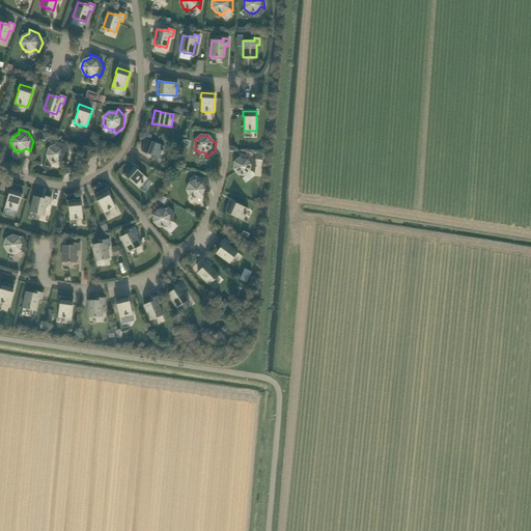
[(150,142),(151,141),(146,139),(141,151),(160,159),(162,152),(163,151),(162,150),(164,146),(150,142)]
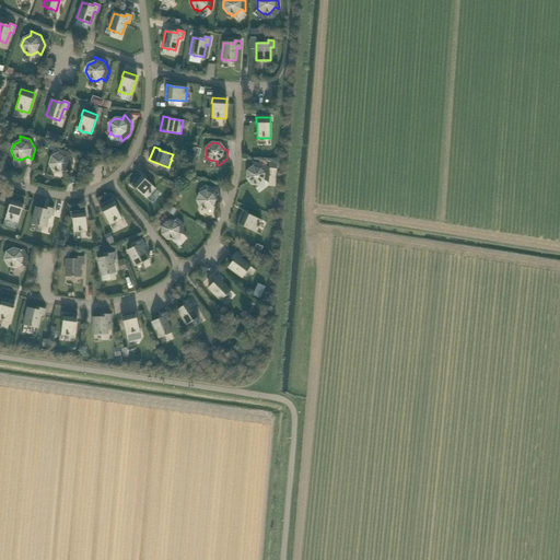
[(73,162),(68,152),(58,149),(58,150),(58,153),(51,156),(49,164),(53,171),(55,171),(55,173),(57,173),(57,172),(59,173),(66,170),(69,172),(70,173),(73,162)]
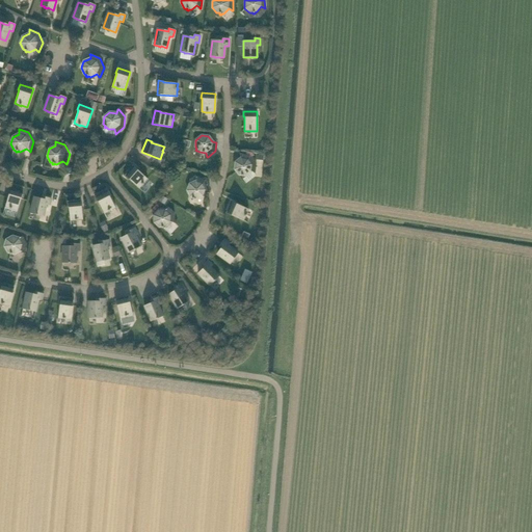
[(256,163),(249,155),(240,154),(240,155),(241,158),(235,162),(235,169),(239,175),(241,175),(241,177),(243,177),(243,176),(245,176),(250,171),(255,174),(256,163)]
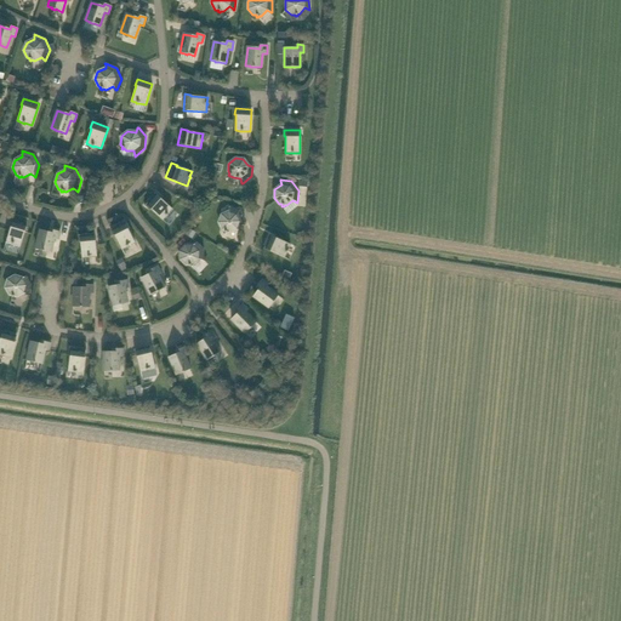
[(167,214),(172,209),(155,194),(144,205),(149,210),(151,209),(161,220),(165,216),(166,216),(167,215),(167,214)]
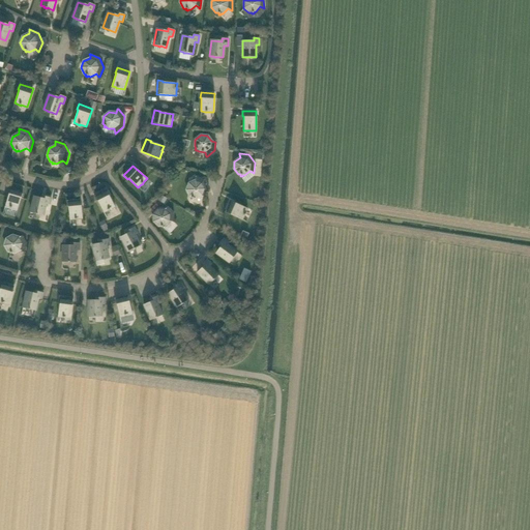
[(209,188),(205,179),(195,176),(195,177),(195,180),(188,183),(186,189),(189,197),(192,197),(192,198),(194,199),(194,198),(196,199),(202,196),(205,198),(205,199),(209,188)]
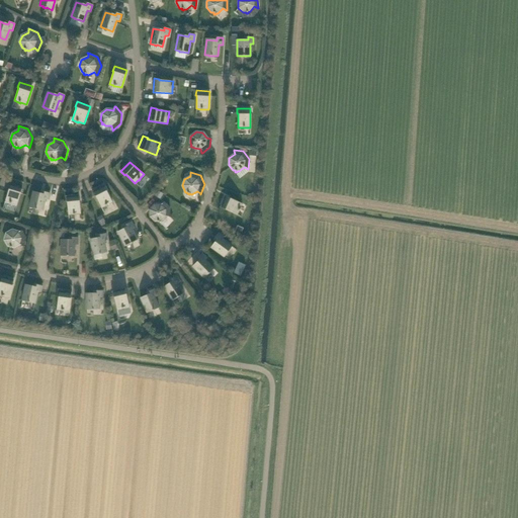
[(17,205),(22,187),(9,183),(8,188),(9,189),(5,201),(9,203),(11,204),(11,203),(17,205)]
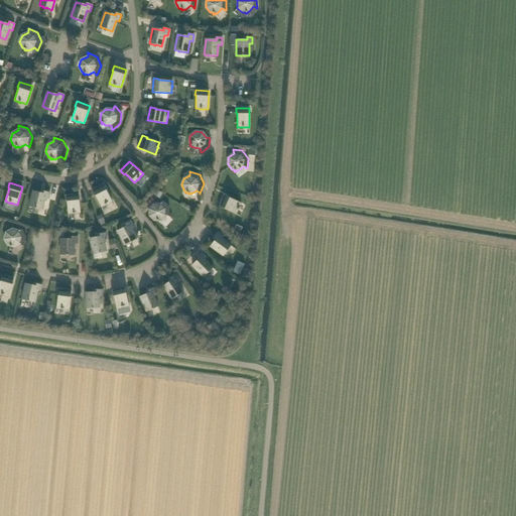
[(107,204),(112,202),(103,184),(91,190),(94,196),(95,195),(101,207),(105,205),(105,206),(107,205),(107,204)]
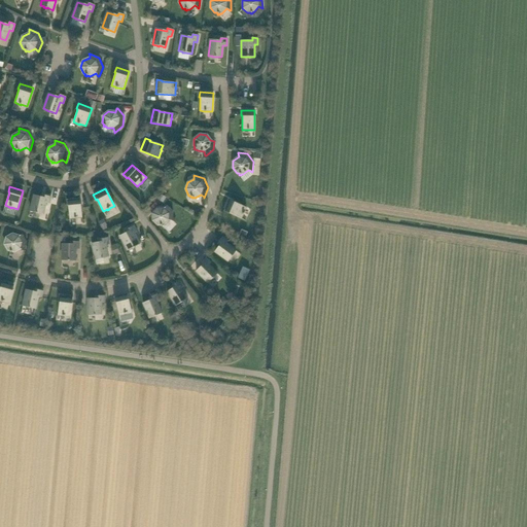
[(49,203),(50,197),(45,195),(44,198),(34,196),(30,211),(34,212),(37,213),(37,212),(43,214),(45,203),(49,203)]
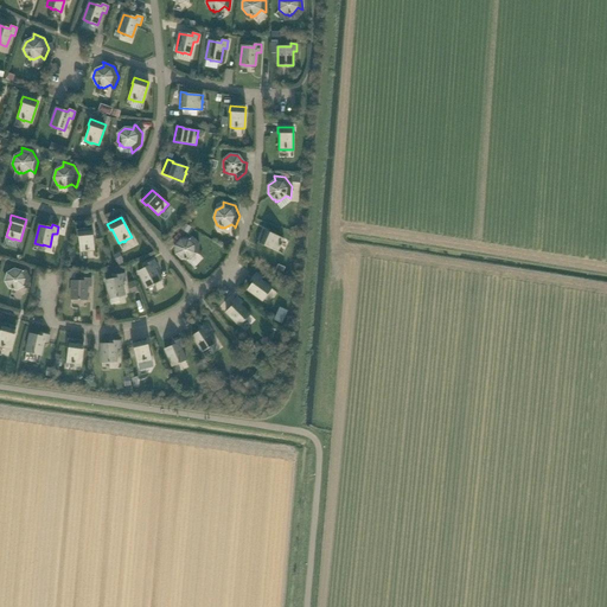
[(88,251),(94,250),(91,229),(76,230),(77,236),(78,236),(80,251),(85,251),(88,251)]
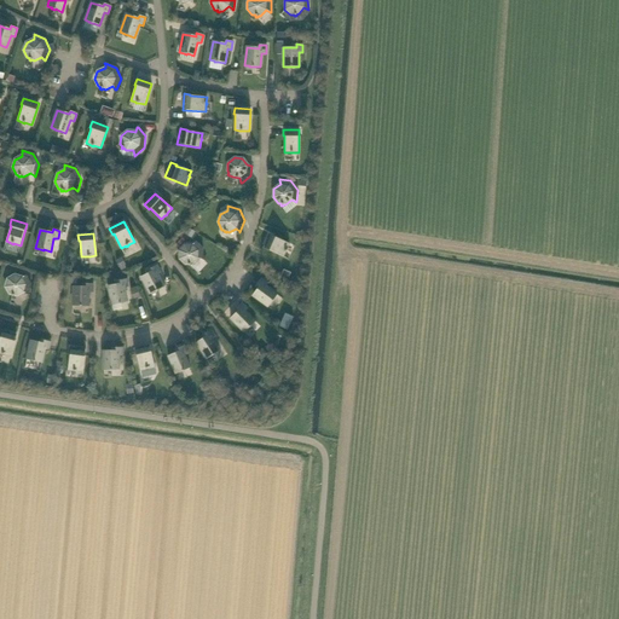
[(285,250),(289,243),(268,235),(261,249),(267,252),(268,250),(283,256),(285,252),(287,250),(285,250)]
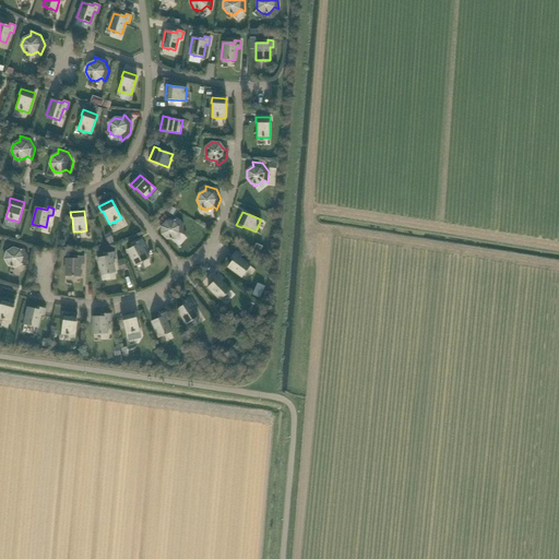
[(183,235),(183,224),(177,217),(174,221),(166,221),(162,226),(162,234),(167,239),(169,238),(169,240),(171,240),(171,238),(175,238),(179,233),(182,235),(183,235)]
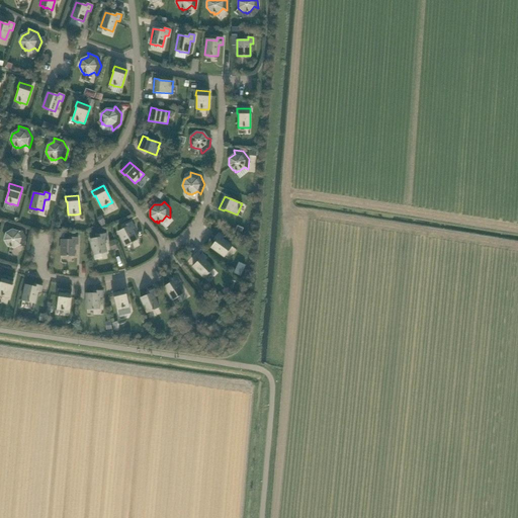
[(132,230),(135,228),(132,222),(126,225),(127,227),(117,232),(125,246),(128,244),(130,244),(132,243),(132,242),(137,240),(132,230)]
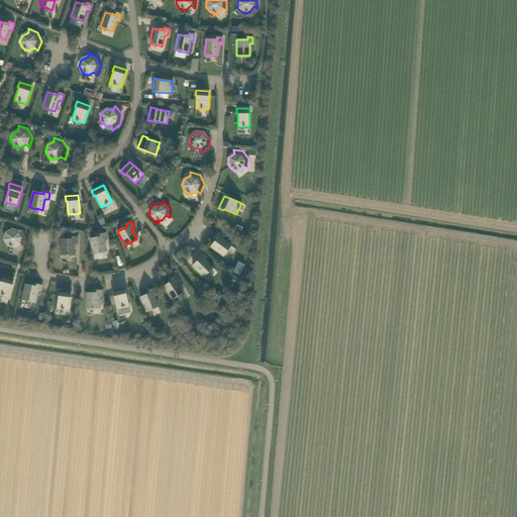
[(23,246),(26,237),(22,229),(18,231),(12,229),(6,233),(4,239),(7,245),(10,245),(9,247),(11,247),(12,246),(14,247),(20,243),(22,246),(23,246)]
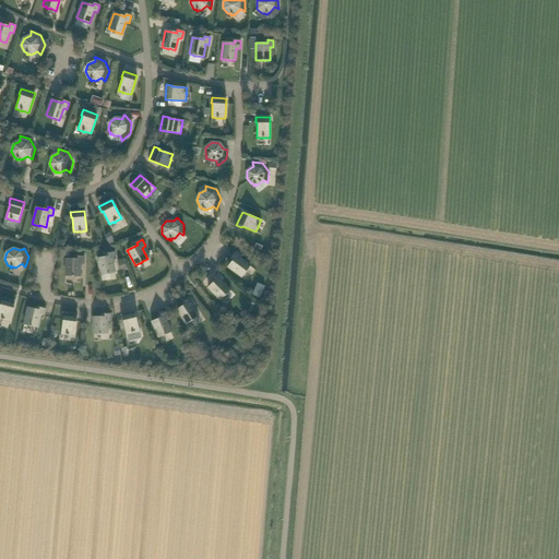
[(240,258),(242,254),(236,250),(233,256),(235,258),(228,266),(241,276),(244,273),(245,274),(247,271),(246,271),(250,265),(240,258)]
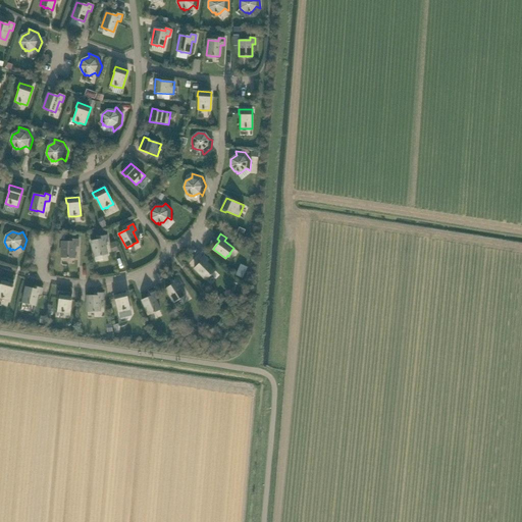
[(105,243),(108,242),(106,236),(101,237),(101,239),(91,242),(94,257),(98,256),(98,257),(101,256),(101,255),(107,254),(105,243)]
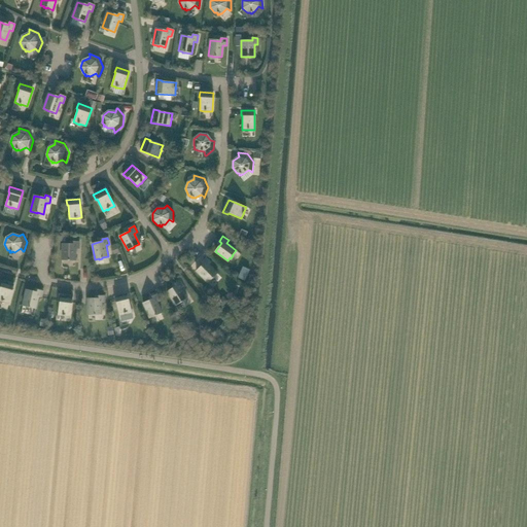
[(79,249),(79,242),(73,242),(73,244),(62,244),(62,259),(66,259),(66,260),(69,260),(75,260),(75,248),(79,249)]
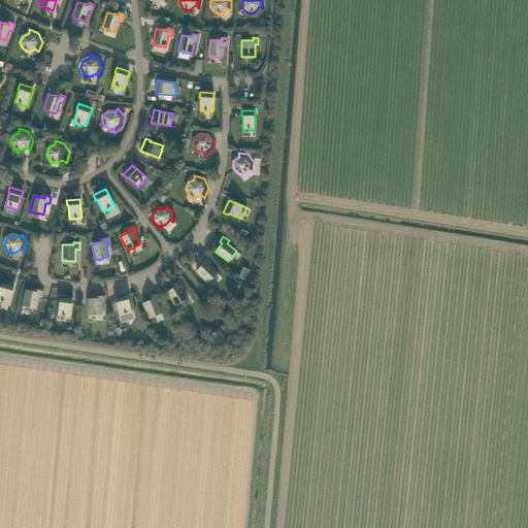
[(208,265),(211,263),(206,258),(202,262),(204,264),(196,271),(207,283),(210,279),(211,281),(213,278),(212,277),(217,273),(208,265)]
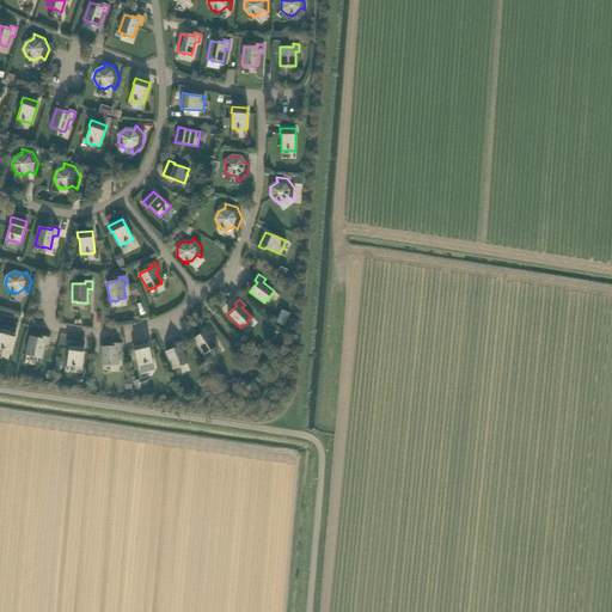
[(209,335),(213,332),(208,325),(202,330),(204,332),(194,340),(203,355),(208,352),(208,353),(212,350),(210,350),(216,346),(209,335)]
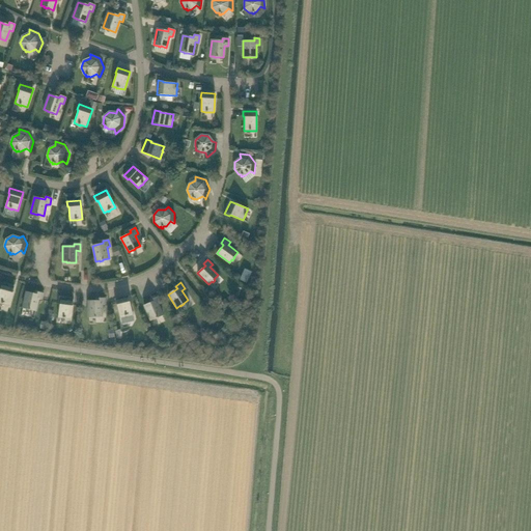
[(8,305),(14,286),(1,283),(0,285),(0,288),(0,302),(1,303),(1,304),(3,304),(8,305)]
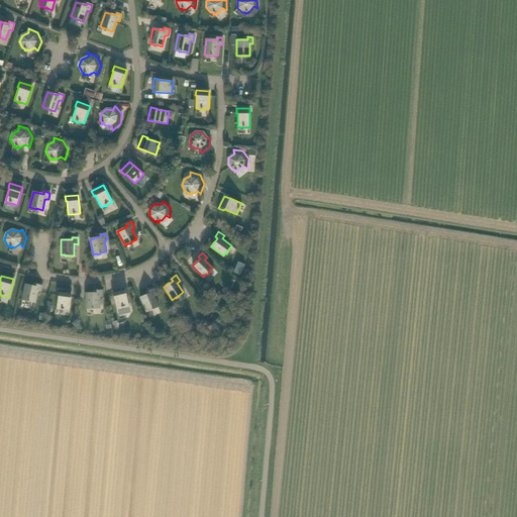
[(40,292),(42,286),(36,284),(36,287),(25,285),(22,300),(26,301),(29,302),(29,301),(34,303),(37,291),(40,292)]
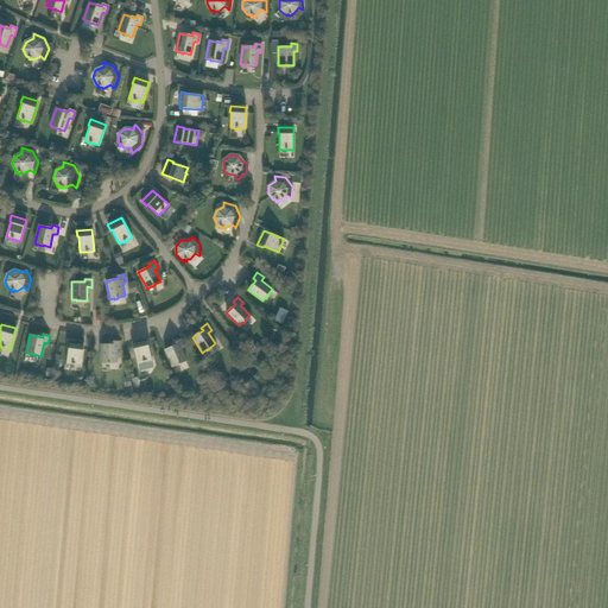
[(145,361),(151,360),(146,339),(131,342),(132,348),(133,348),(138,363),(143,362),(145,362),(145,361)]
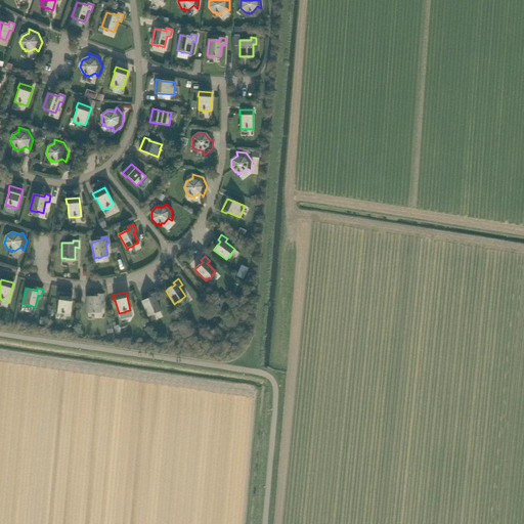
[(156,300),(159,299),(157,293),(150,295),(153,297),(142,301),(148,316),(153,314),(153,315),(156,313),(155,313),(161,311),(156,300)]
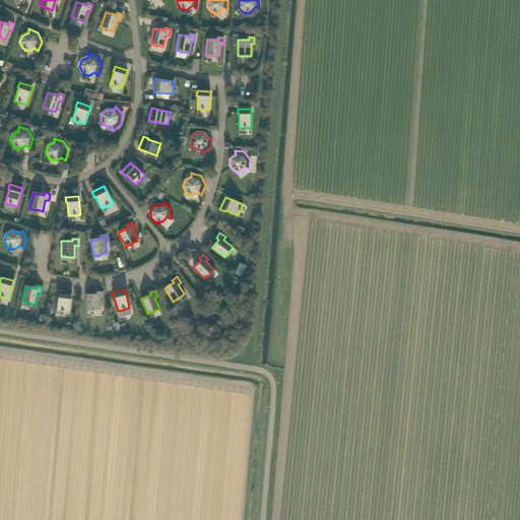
[(69,312),(71,294),(58,291),(57,297),(58,298),(57,311),(61,311),(61,312),(63,312),(69,312)]
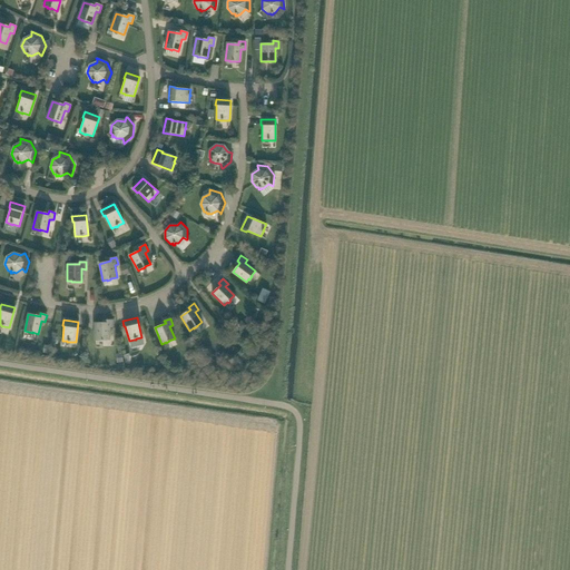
[(109,327),(112,327),(112,320),(107,320),(107,323),(95,323),(95,341),(99,341),(102,341),(109,340),(109,327)]
